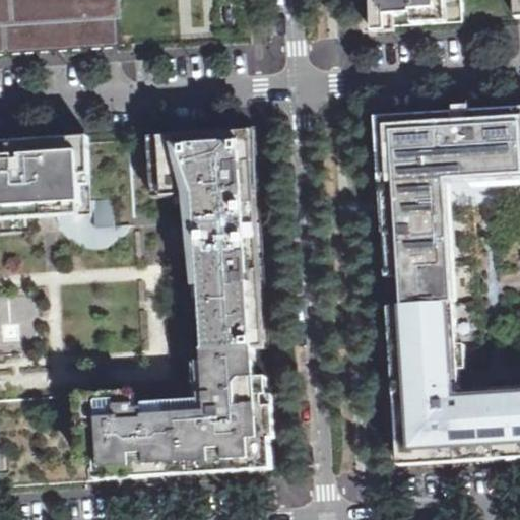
[(0,0),(0,52),(119,45),(117,0),(0,0)]
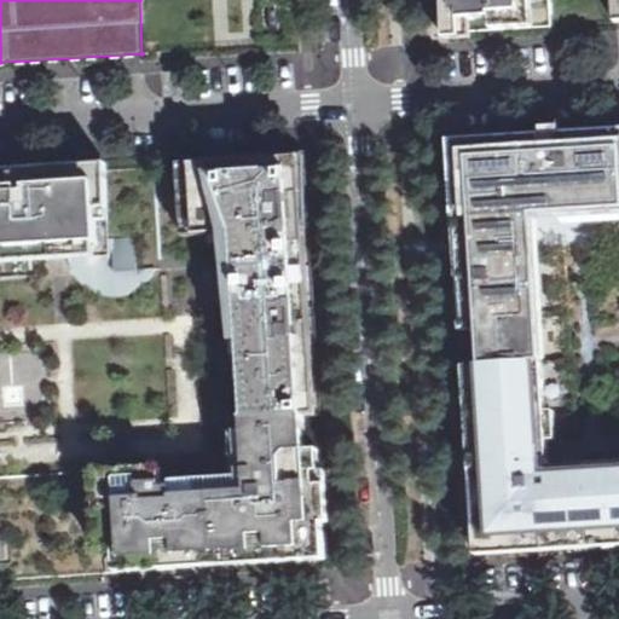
[(447,0),(451,34),(553,27),(550,0),(447,0)]
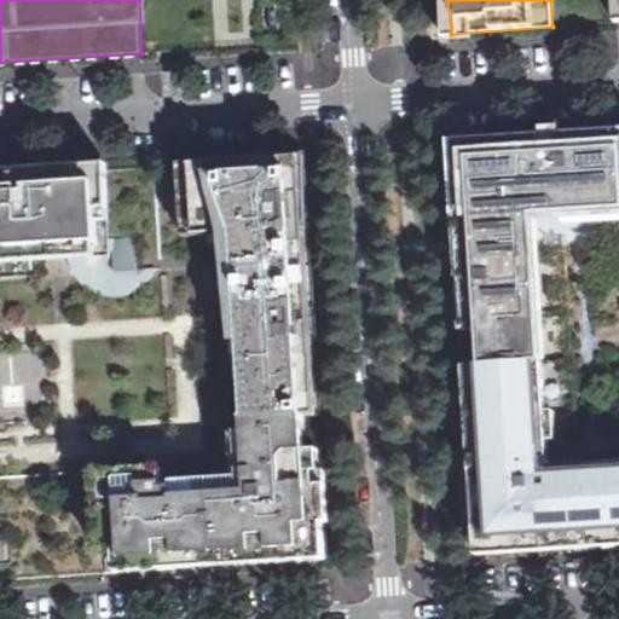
[(544,363),(536,223),(618,217),(618,144),(608,144),(608,140),(457,148),(472,366),(544,363)]
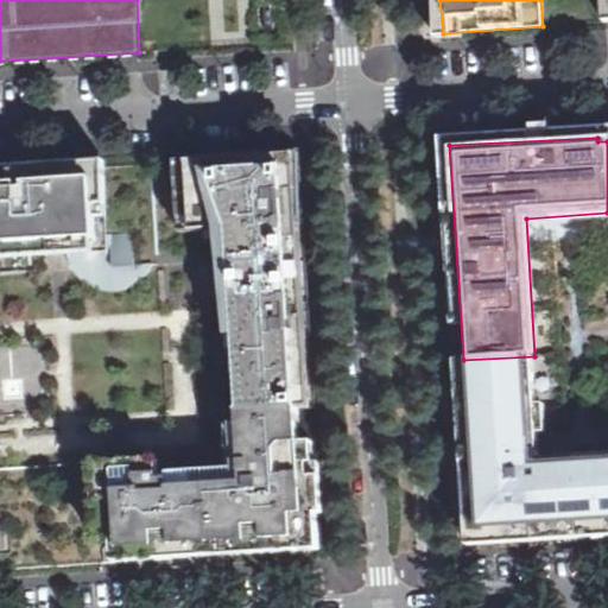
[(153,164),(159,265),(201,261),(202,270),(233,268),(236,304),(204,306),(211,415),(240,412),(299,409),(312,407),(296,154),(153,164)]
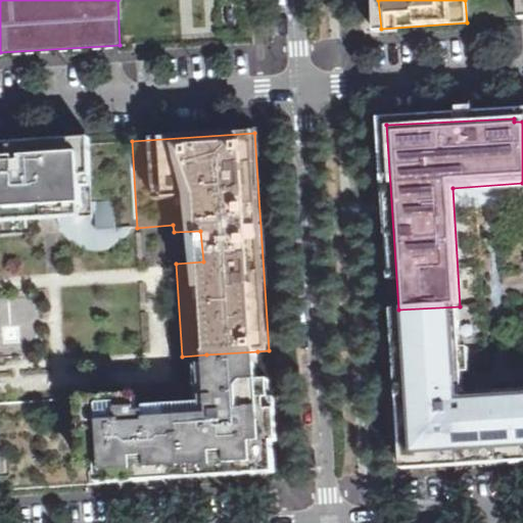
[(0,236),(42,233),(40,208),(59,207),(58,211),(60,222),(63,232),(74,242),(85,248),(101,250),(114,246),(119,243),(129,234),(132,228),(137,228),(132,141),(55,146),(55,151),(16,154),(16,149),(0,149),(0,236)]
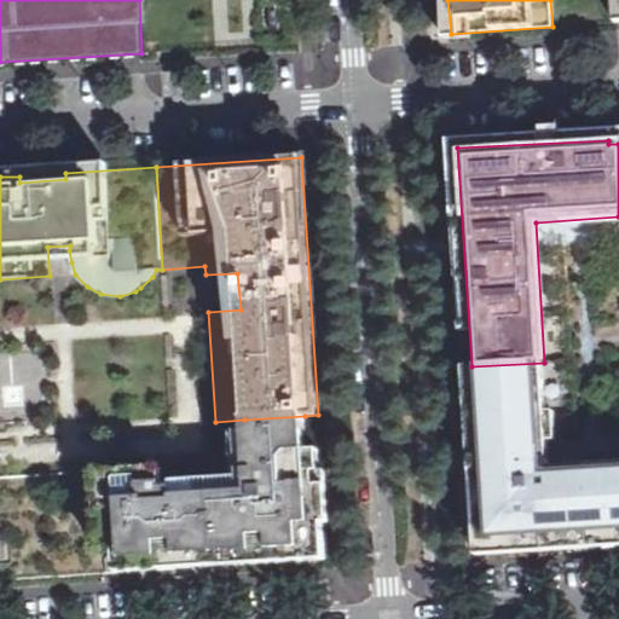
[(472,366),(482,549),(510,548),(509,541),(618,533),(618,463),(550,467),(544,363),(472,366)]
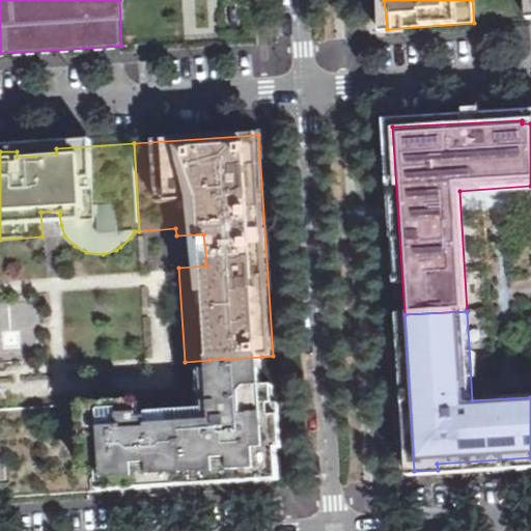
[(0,498),(155,488),(154,477),(185,476),(202,474),(203,484),(281,480),(274,387),(263,387),(261,357),(210,360),(211,371),(195,371),(198,404),(213,403),(213,409),(180,411),(150,414),(140,414),(139,400),(0,410),(0,498)]
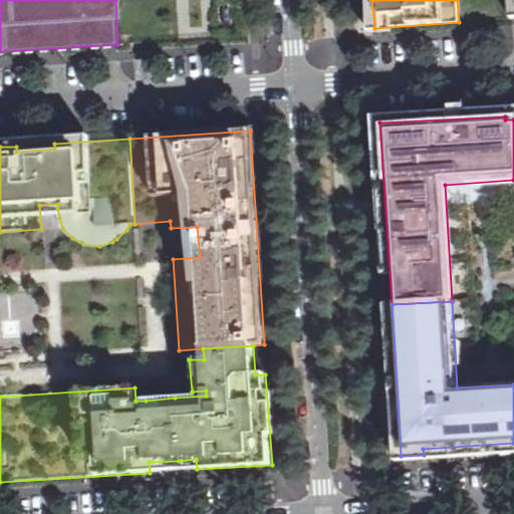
[(513,443),(423,449),(424,455),(476,452),(513,449),(513,443)]
